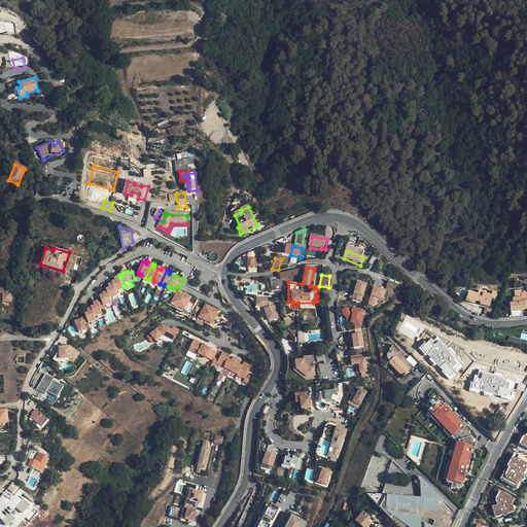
[(113,282),(114,284),(117,292),(120,291),(120,294),(126,292),(124,286),(120,278),(116,279),(117,281),(113,282)]
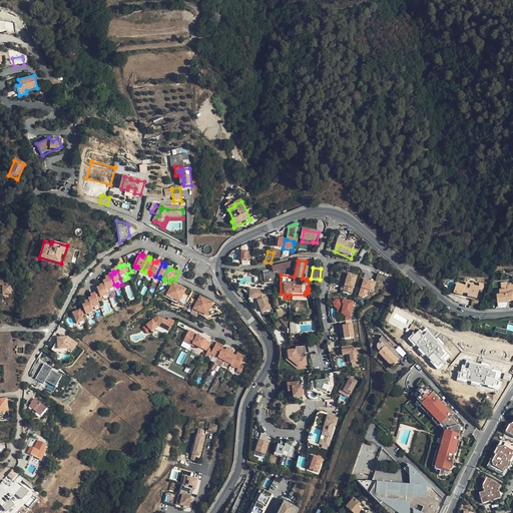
[(357,279),(348,276),(345,288),(347,289),(345,293),(352,295),(357,279)]
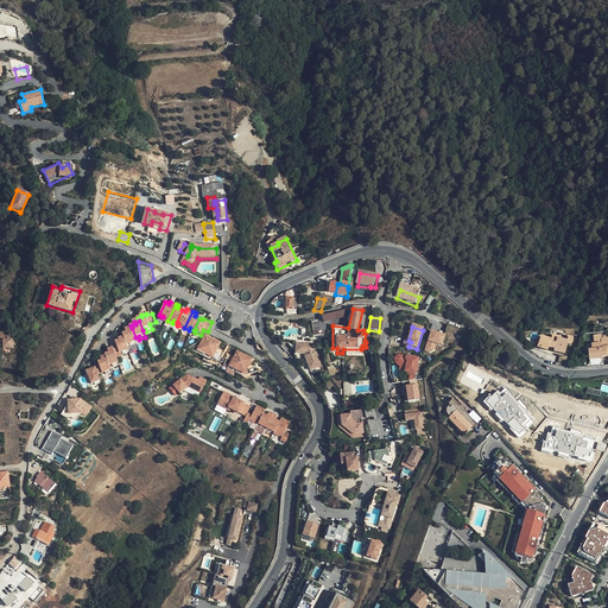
[(125,335),(126,337),(128,347),(132,346),(132,347),(138,344),(135,337),(132,328),(127,329),(128,333),(125,335)]
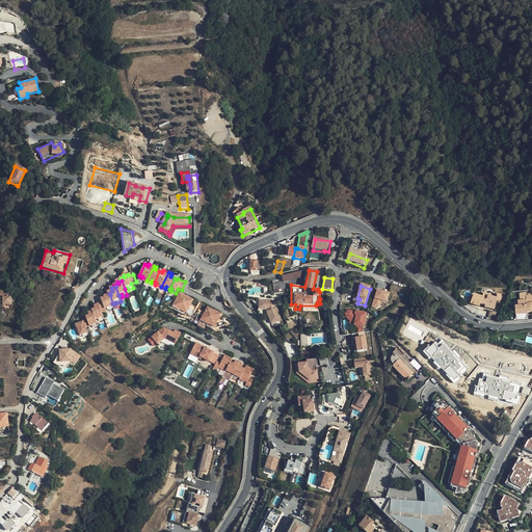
[(0,296),(2,297),(3,304),(15,306),(14,296),(10,296),(10,293),(3,292),(2,292),(0,291),(0,296)]
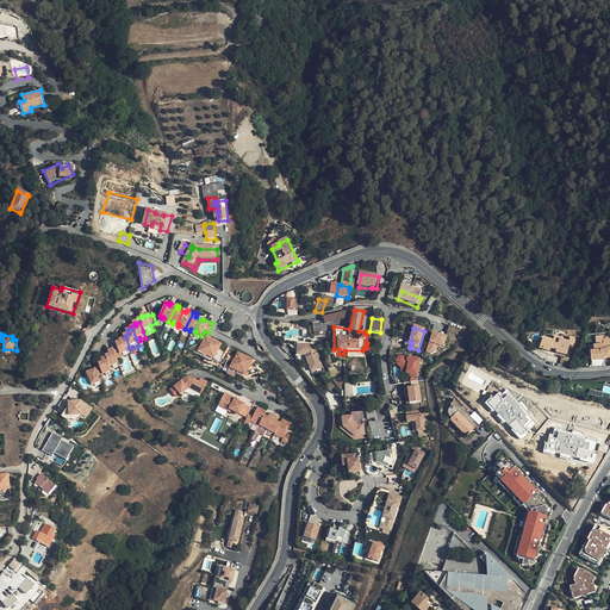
[(205,356),(205,358),(213,362),(215,359),(219,361),(222,356),(229,360),(226,365),(231,367),(229,371),(236,373),(249,379),(261,375),(257,366),(253,363),(254,359),(207,335),(198,353),(205,356)]
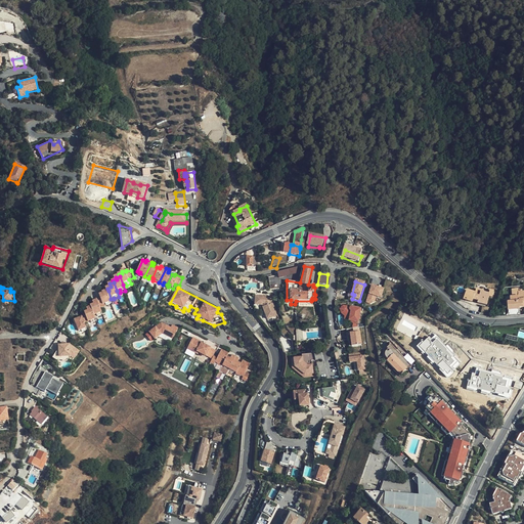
[(383,291),(372,288),(365,304),(369,305),(374,303),(376,298),(381,300),(383,291)]
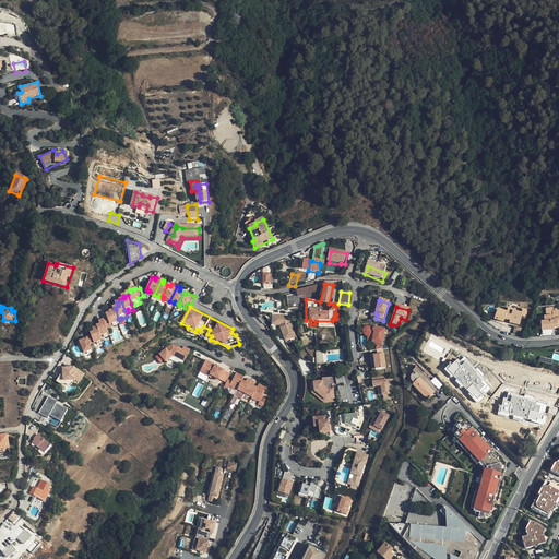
[(538,319),(540,311),(536,310),(535,314),(528,312),(530,311),(521,309),(520,312),(510,309),(507,320),(515,322),(516,320),(522,322),(522,323),(532,326),(534,318),(538,319)]
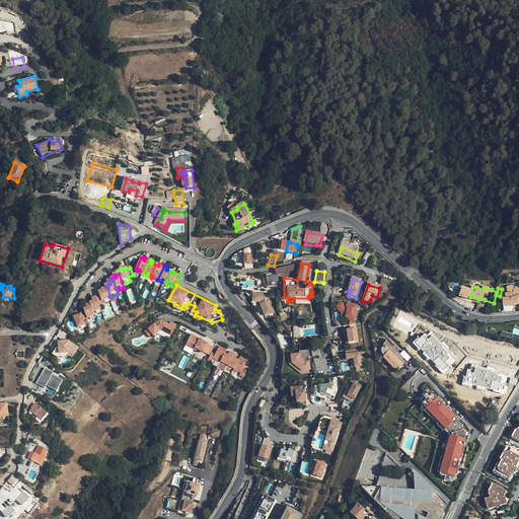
[(100,295),(96,296),(97,298),(99,304),(106,302),(106,304),(113,302),(109,296),(107,288),(102,290),(102,291),(99,292),(100,295)]
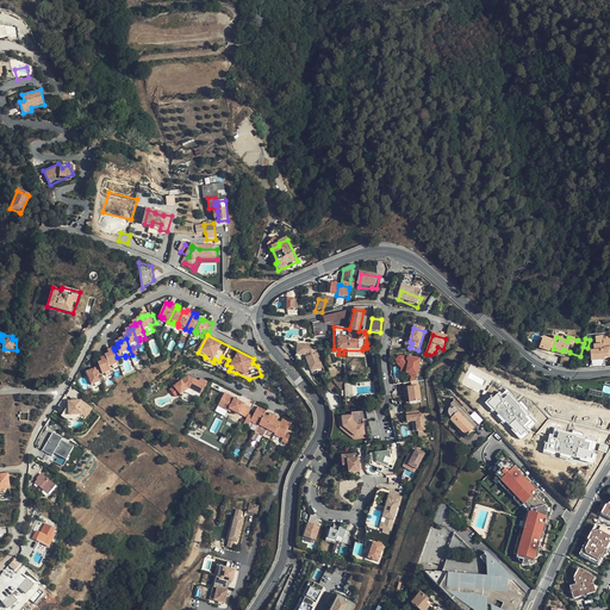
[(298,358),(307,359),(307,356),(309,355),(310,355),(310,358),(311,358),(311,359),(309,360),(313,375),(324,372),(318,349),(299,348),(298,358)]
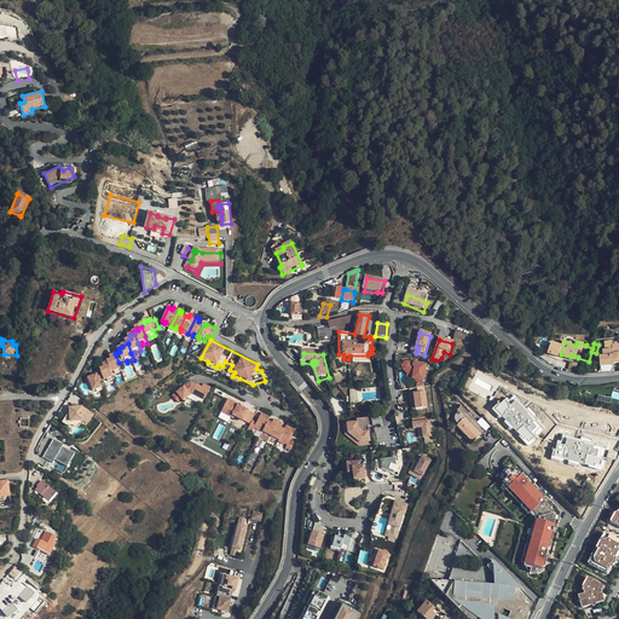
[(113,360),(109,362),(110,363),(114,374),(116,372),(117,376),(123,374),(119,363),(116,356),(111,357),(113,360)]
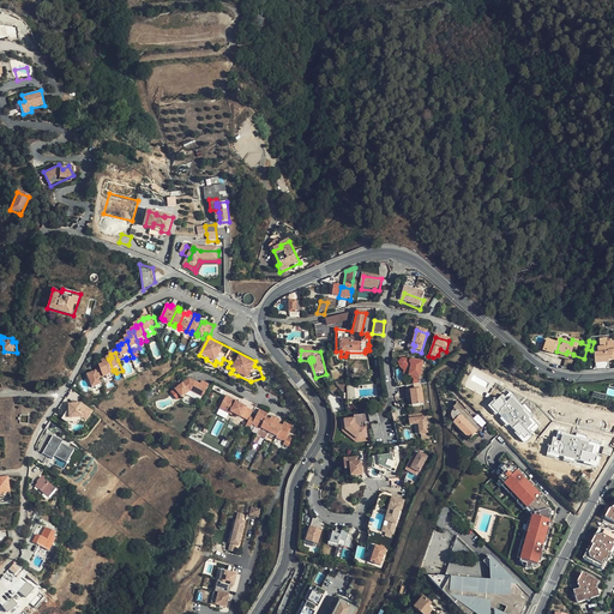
[(397,365),(398,367),(407,374),(405,375),(407,375),(414,378),(416,378),(419,362),(405,360),(403,361),(402,359),(399,359),(397,360),(396,361),(397,362),(397,363),(397,365)]
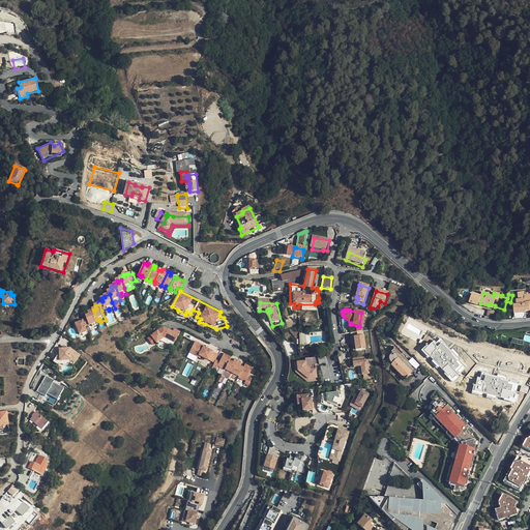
[(90,315),(87,316),(88,319),(90,323),(86,324),(87,328),(93,326),(93,327),(99,325),(97,320),(94,311),(89,312),(90,315)]
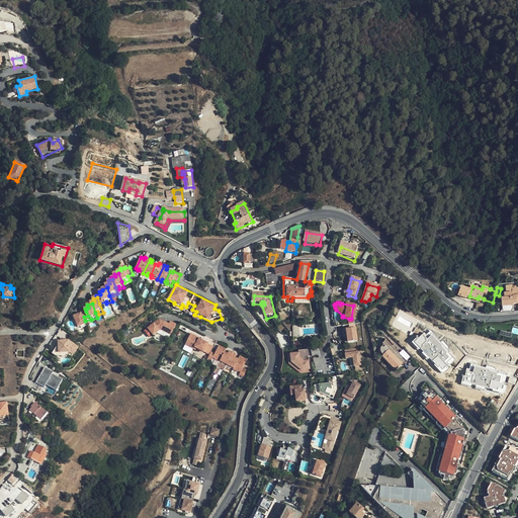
[(494,313),(496,306),(489,304),(487,311),(494,313)]
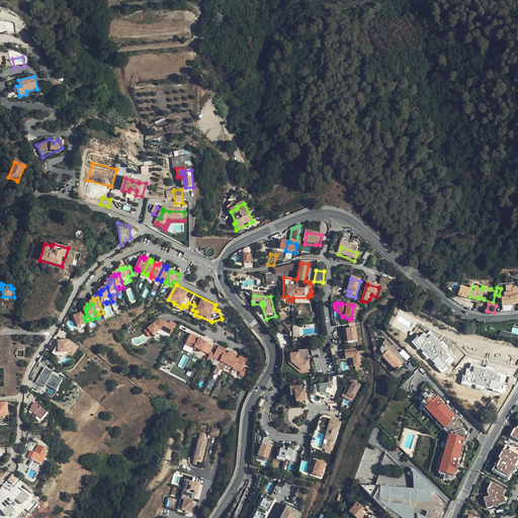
[(82,330),(88,328),(85,321),(84,317),(88,316),(86,312),(82,314),(83,315),(78,316),(79,317),(75,318),(79,328),(81,327),(82,330)]
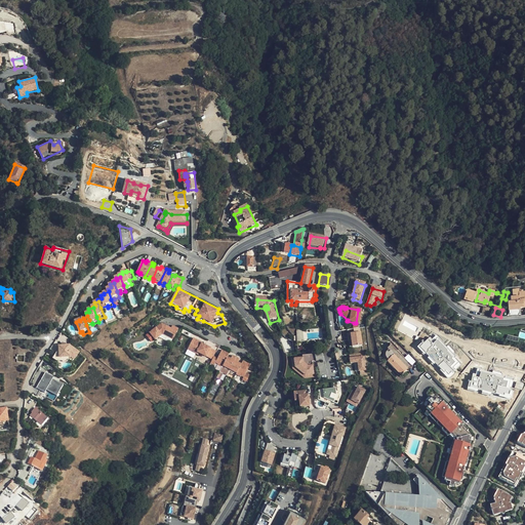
[(171,330),(172,327),(165,324),(161,327),(159,325),(150,331),(156,339),(164,333),(172,338),(175,333),(171,330)]
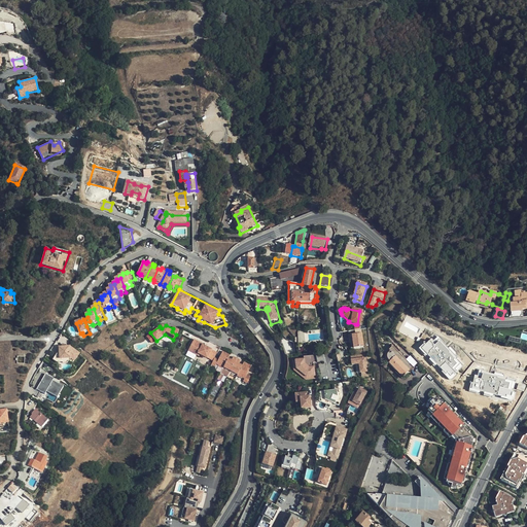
[(348,336),(358,334),(358,330),(354,331),(347,332),(345,332),(347,349),(350,349),(348,336)]
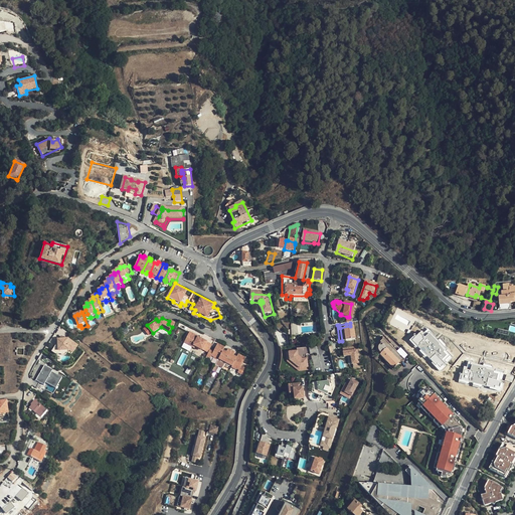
[(350,326),(340,328),(342,341),(352,339),(350,326)]
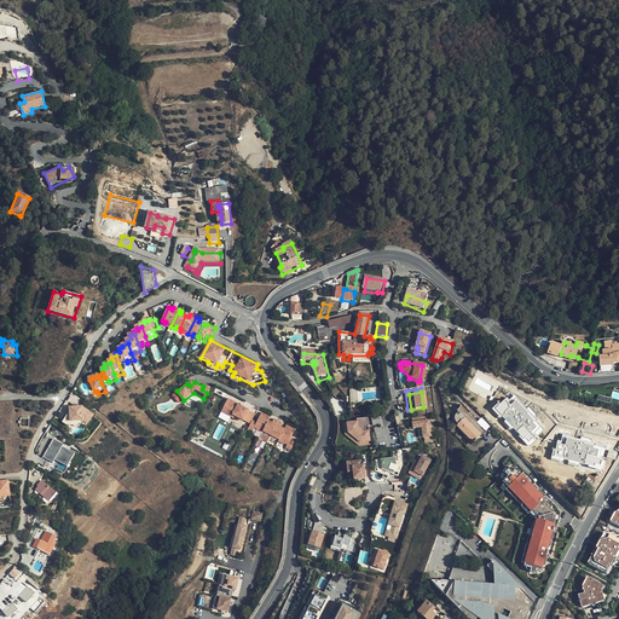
[(534,437),(544,428),(520,403),(521,401),(515,394),(509,399),(508,398),(501,404),(499,401),(493,408),(527,445),(530,446),(531,445),(537,439),(537,438),(536,438),(534,437)]
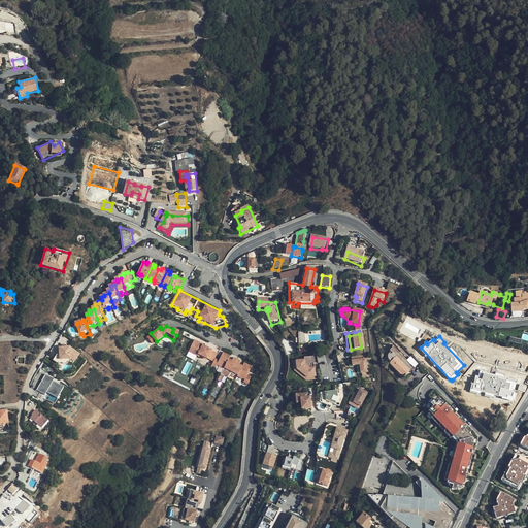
[(212,349),(203,343),(195,338),(190,349),(194,350),(193,352),(201,357),(202,355),(208,358),(212,349)]
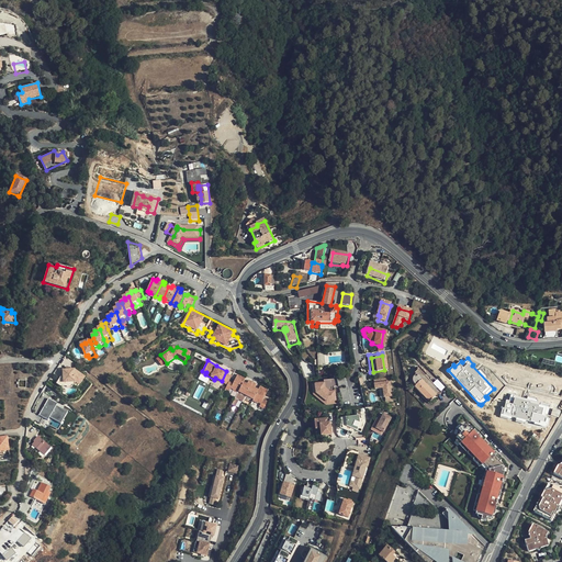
[(444,391),(418,364),(408,373),(423,388),(425,384),(437,397),(444,391)]
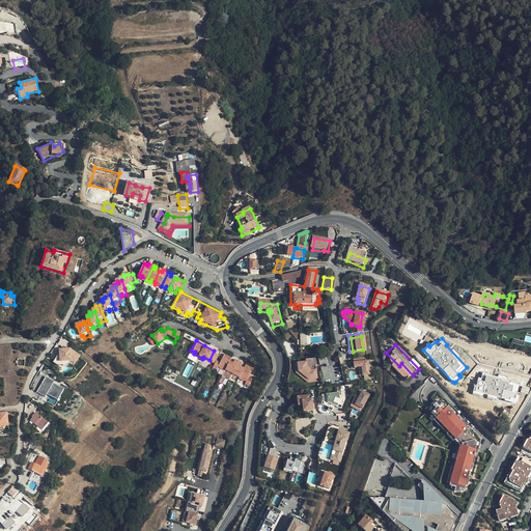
[(72,348),(59,348),(59,362),(79,362),(79,352),(72,352),(72,348)]
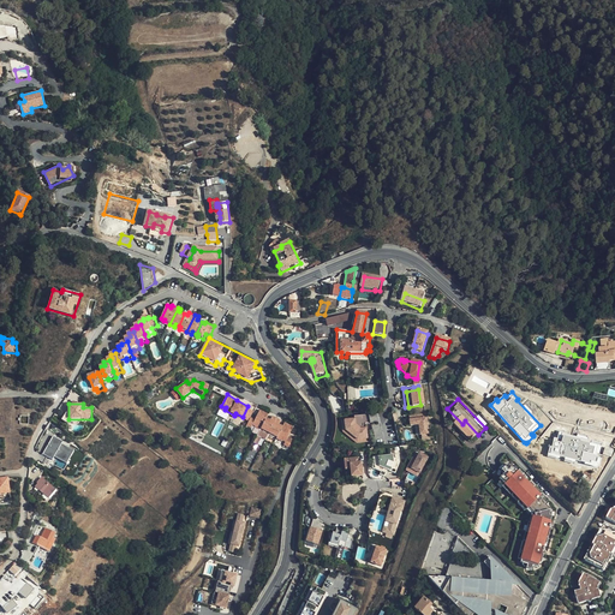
[(267,417),(268,413),(261,408),(255,418),(251,416),(246,425),(250,428),(252,423),(255,424),(255,427),(260,429),(261,428),(267,417)]
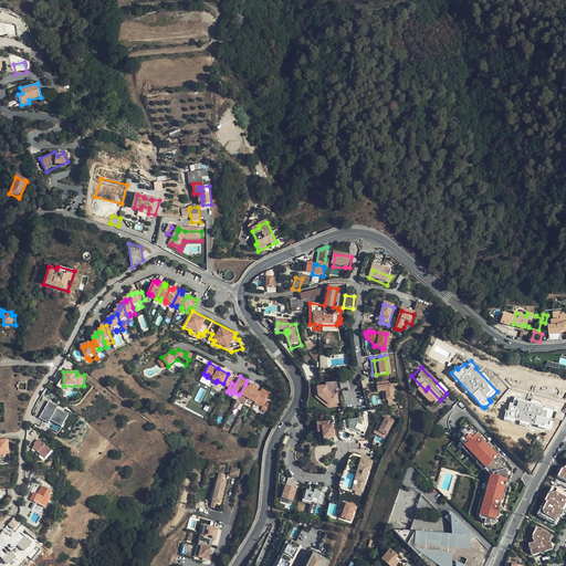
[(247,399),(254,384),(251,381),(249,386),(245,384),(240,394),(242,395),(242,396),(247,399)]
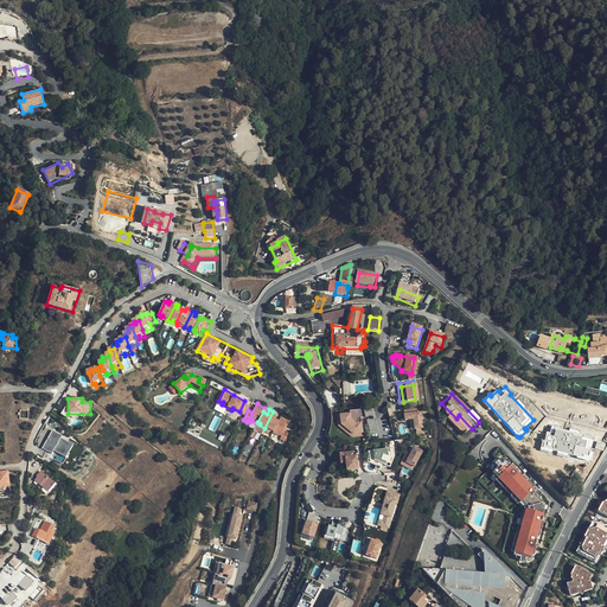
[(364,409),(349,410),(350,413),(351,413),(351,419),(356,422),(362,422),(360,417),(365,417),(364,409)]
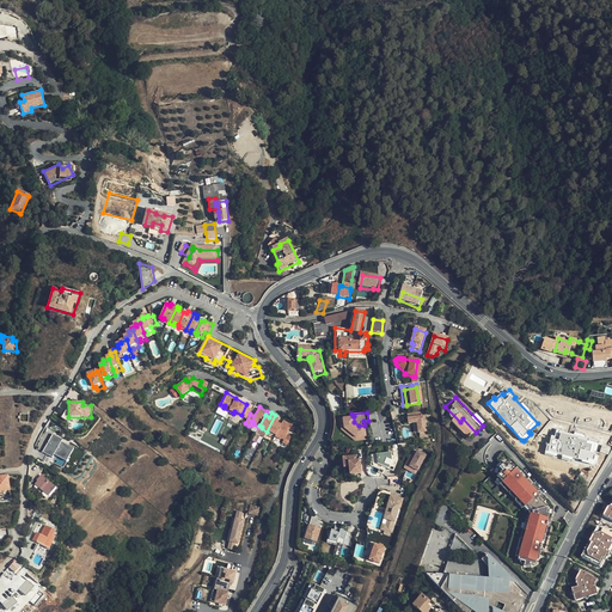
[(422,412),(412,414),(412,418),(404,420),(404,426),(415,424),(416,434),(424,433),(422,412)]
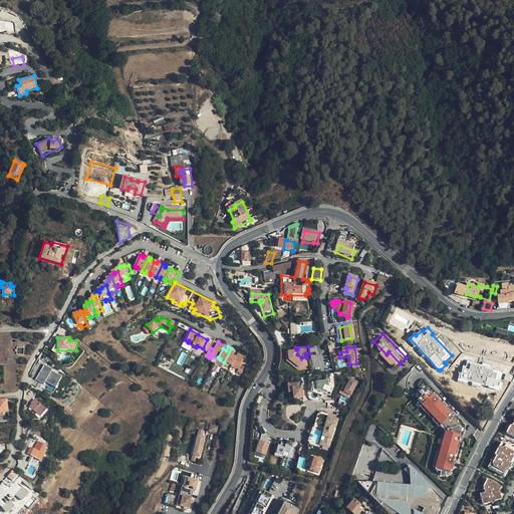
[(235,350),(231,348),(224,362),(229,364),(230,363),(232,364),(236,355),(233,354),(235,350)]
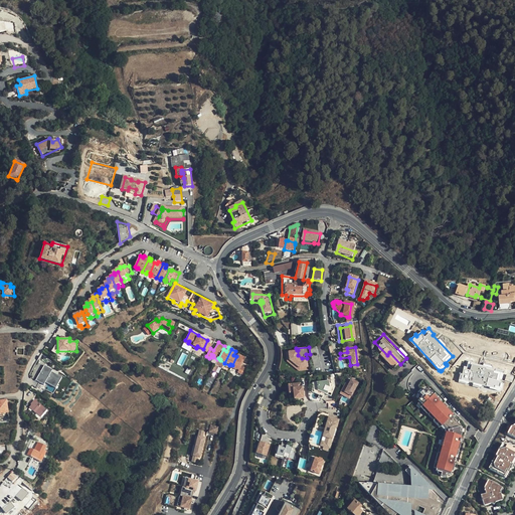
[(298,350),(285,352),(286,362),(299,371),(309,370),(307,358),(302,358),(298,355),(298,350)]
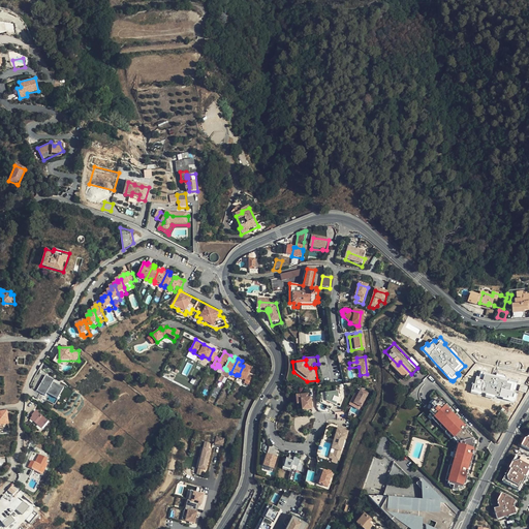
[(252,367),(245,363),(243,366),(239,375),(238,377),(242,379),(243,378),(245,379),(244,382),(248,384),(252,376),(248,375),(252,367)]
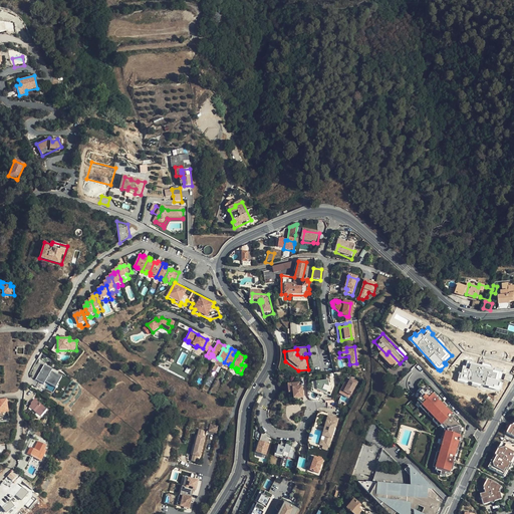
[(500,381),(502,370),(474,363),(475,362),(467,360),(466,366),(463,365),(461,372),(460,372),(458,379),(498,391),(500,391),(501,390),(502,382),(502,381),(501,381),(500,382),(500,381)]
